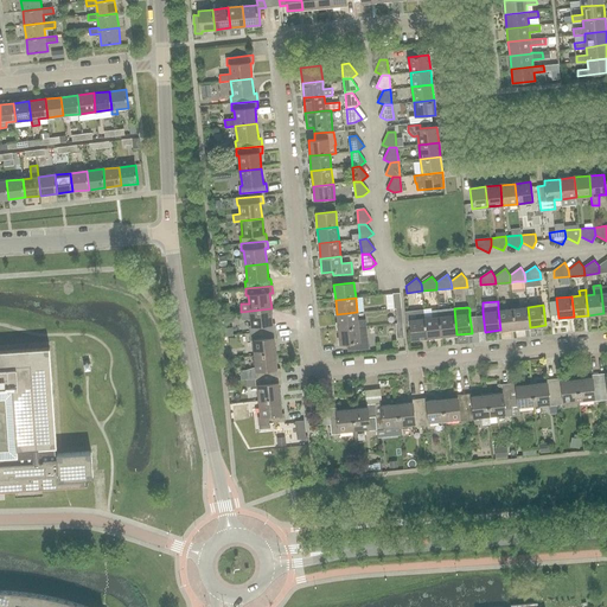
[(530,327),(528,307),(513,308),(516,328),(530,327)]
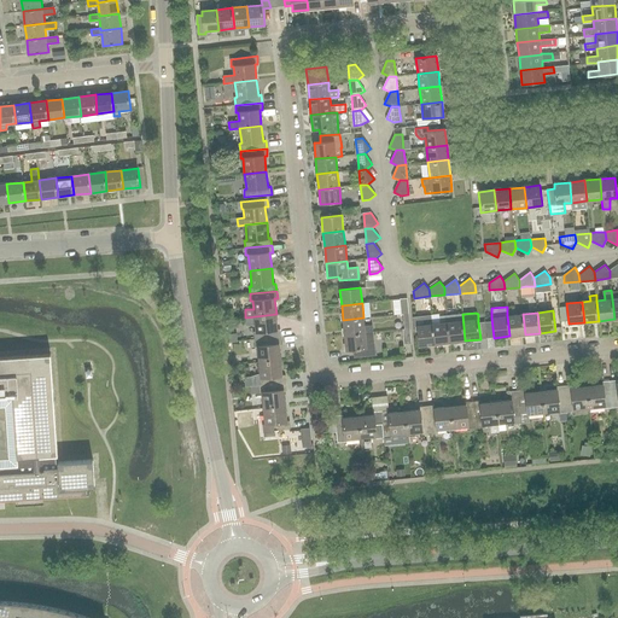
[(278,330),(277,314),(245,318),(246,325),(255,325),(256,332),(254,332),(255,339),(281,337),(280,328),(278,330)]
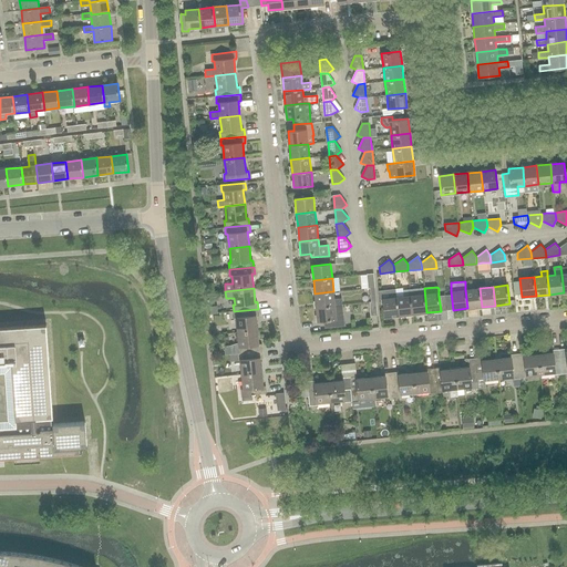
[(426,312),(424,288),(410,289),(412,315),(426,312)]
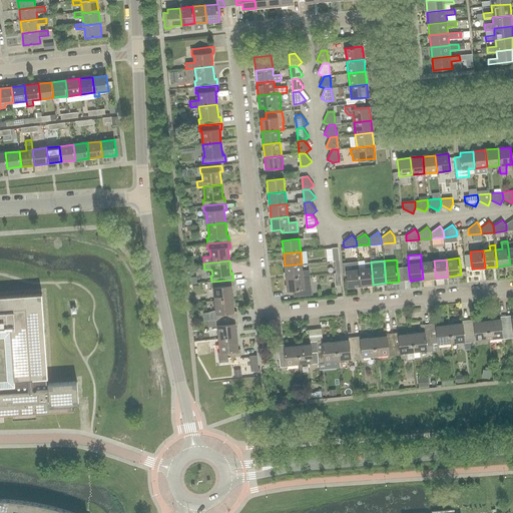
[(436,278),(434,261),(421,262),(423,279),(436,278)]
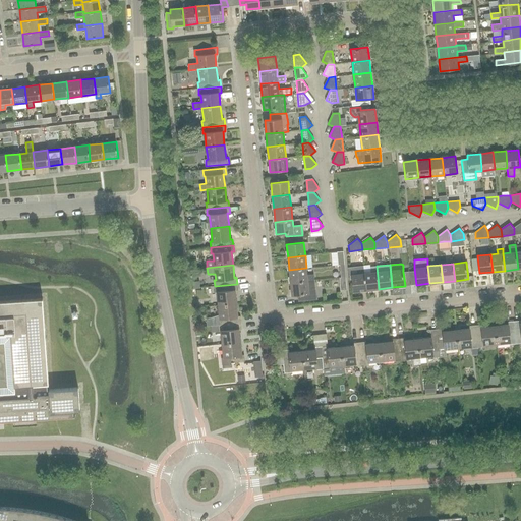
[(379,289),(377,266),(370,267),(370,272),(364,273),(366,290),(379,289)]
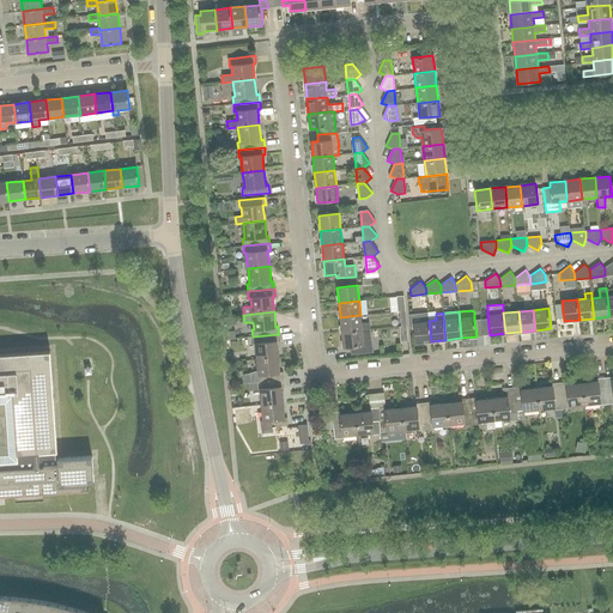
[(431,341),(429,321),(426,321),(426,314),(422,315),(422,322),(413,322),(416,343),(431,341)]
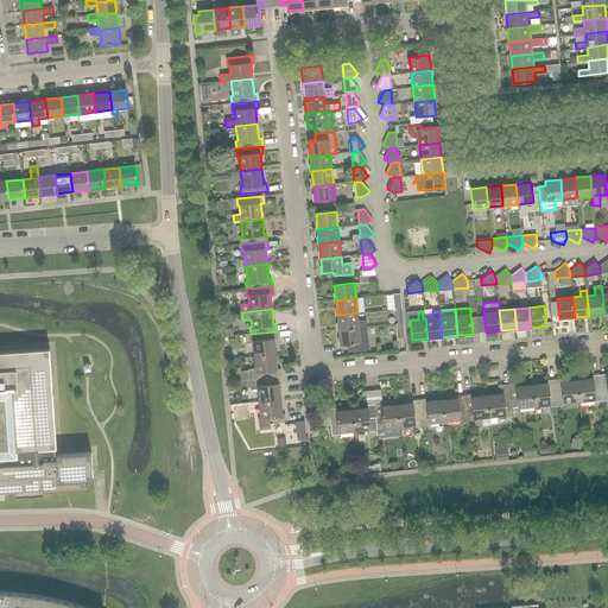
[(367,320),(359,321),(358,312),(337,315),(339,329),(359,328),(367,327),(367,320)]
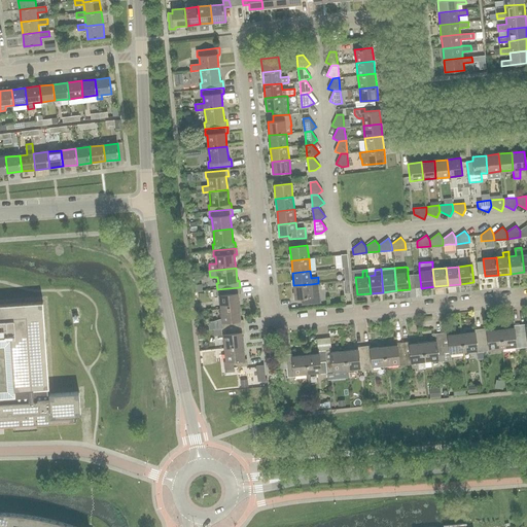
[(320,302),(318,283),(311,284),(293,285),(295,299),(303,299),(303,304),(302,304),(302,305),(321,303),(321,302),(320,302)]
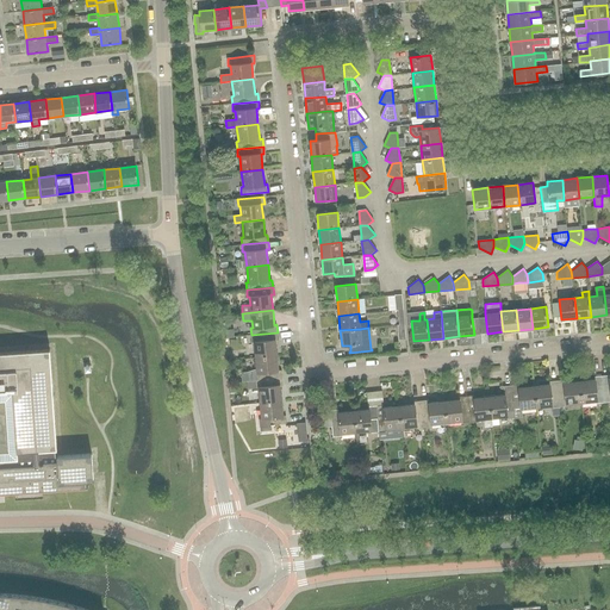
[(278,340),(278,332),(251,335),(253,343),(254,342),(255,358),(277,355),(275,340),(278,340)]
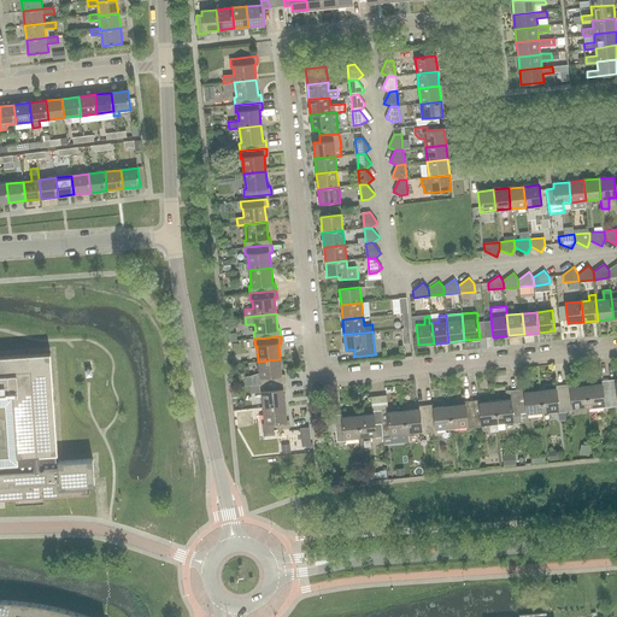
[(94,471),(93,459),(57,462),(56,454),(58,454),(51,353),(0,356),(0,499),(9,499),(9,498),(89,493),(89,492),(87,492),(87,487),(94,486),(94,480),(94,476),(94,471)]
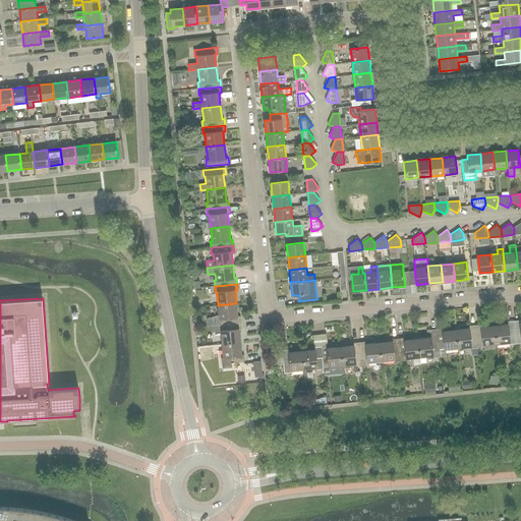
[(219,325),(241,323),(240,315),(238,316),(236,303),(218,305),(220,316),(207,317),(207,326),(219,325)]
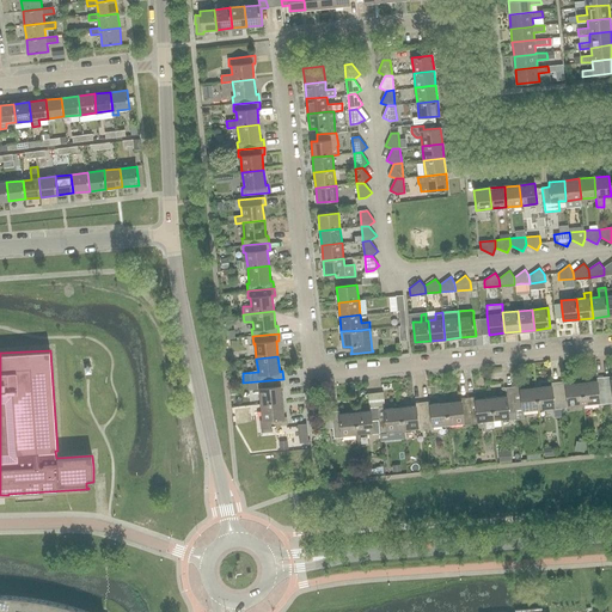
[(607,403),(604,377),(597,378),(597,380),(581,383),(583,404),(599,402),(599,404),(607,403)]
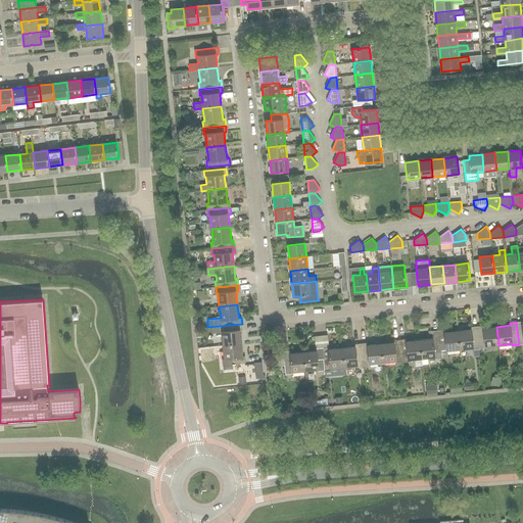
[(242,330),(242,324),(220,326),(220,332),(222,332),(223,345),(241,343),(240,330),(242,330)]
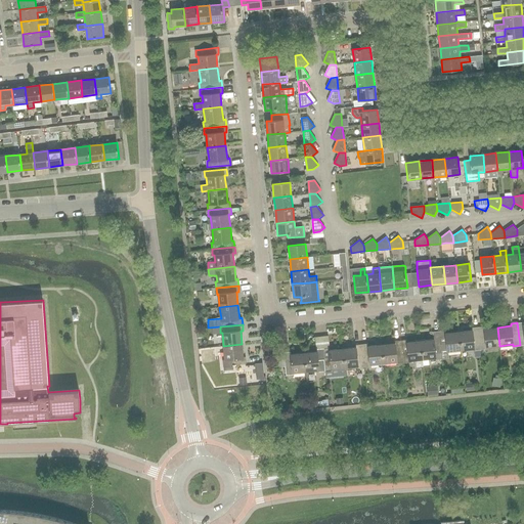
[(481,349),(478,326),(472,328),(472,330),(459,332),(461,350),(474,348),(474,350),(481,349)]
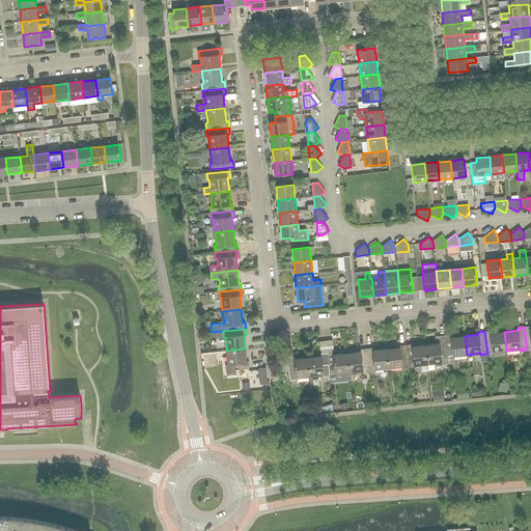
[(506,351),(504,332),(492,333),(492,331),(484,331),(487,354),(494,354),(494,352),(506,351)]
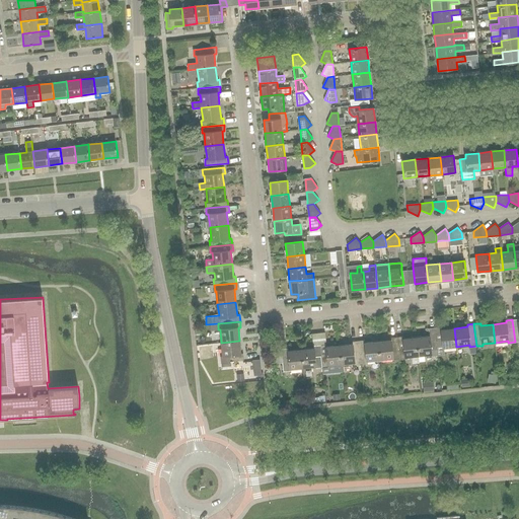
[(438,356),(435,327),(429,328),(430,336),(418,337),(419,356),(431,354),(431,356),(438,356)]
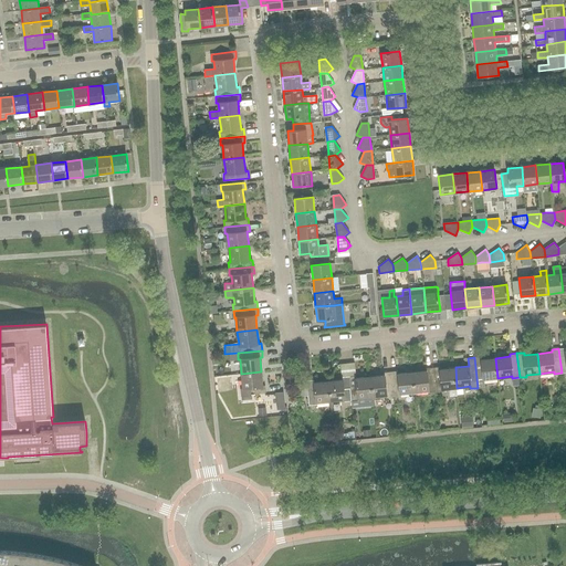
[(498,378),(495,358),(482,359),(481,357),(474,357),(478,388),(484,387),(484,381),(484,379),(498,378)]
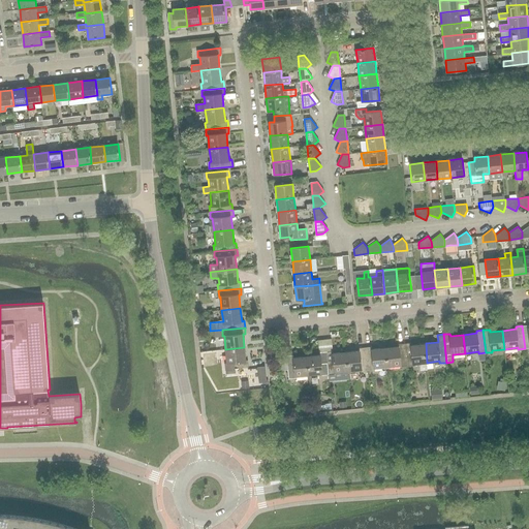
[(427,363),(426,343),(411,345),(411,342),(405,343),(407,366),(414,366),(413,364),(427,363)]
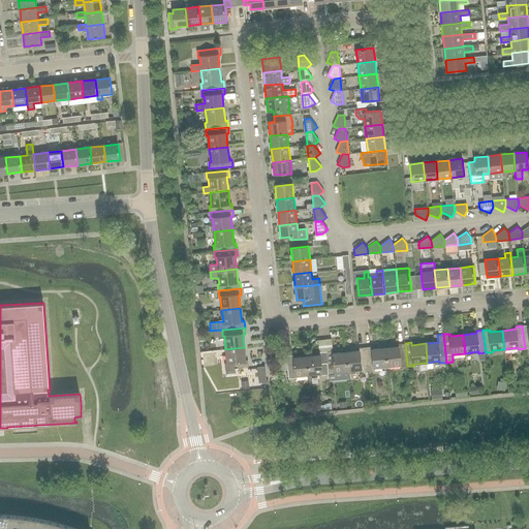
[(407,366),(405,343),(398,344),(399,346),(385,347),(387,367),(401,365),(401,367),(407,366)]
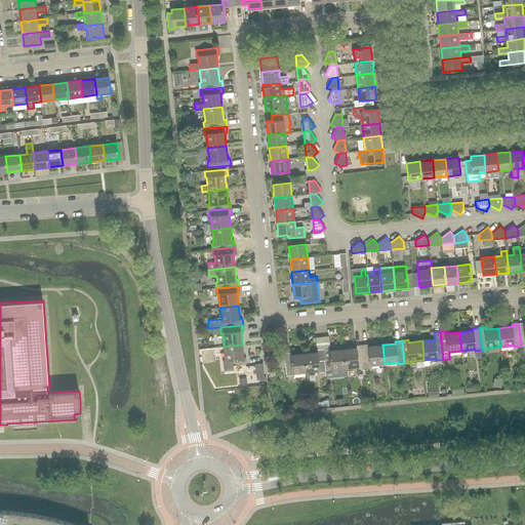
[(385,364),(382,345),(369,347),(369,344),(363,345),(365,367),(372,367),(371,365),(385,364)]
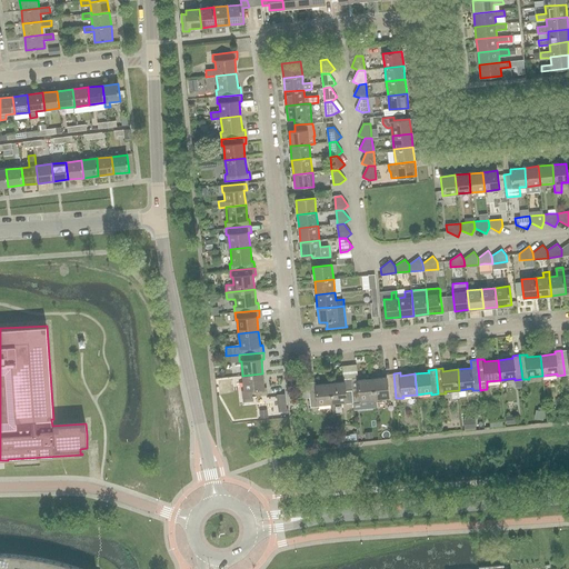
[(265,388),(262,373),(242,376),(245,390),(242,390),(242,397),(243,402),(253,401),(253,396),(268,395),(267,387),(265,388)]
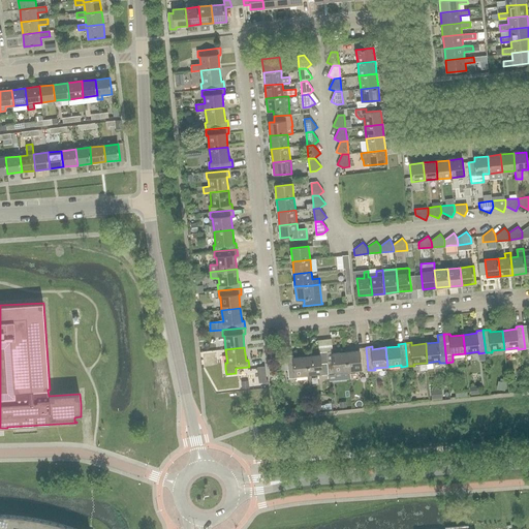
[(368,370),(366,347),(359,348),(360,350),(346,351),(348,370),(362,369),(362,371),(368,370)]
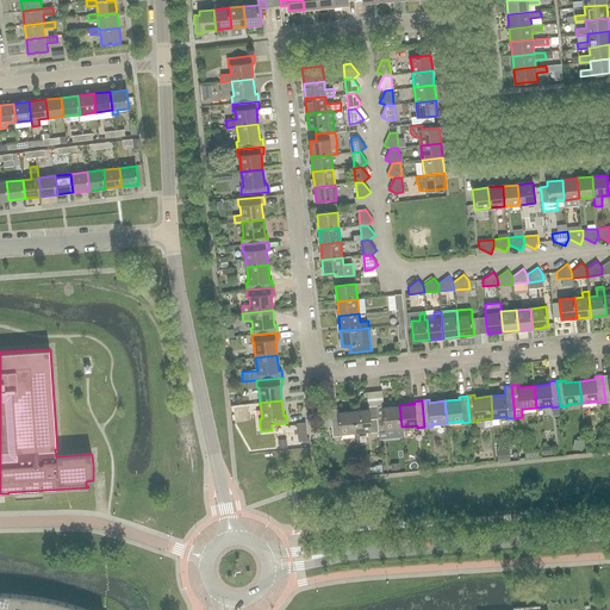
[(402,427),(399,405),(384,408),(384,404),(377,405),(379,431),(386,431),(386,429),(402,427)]
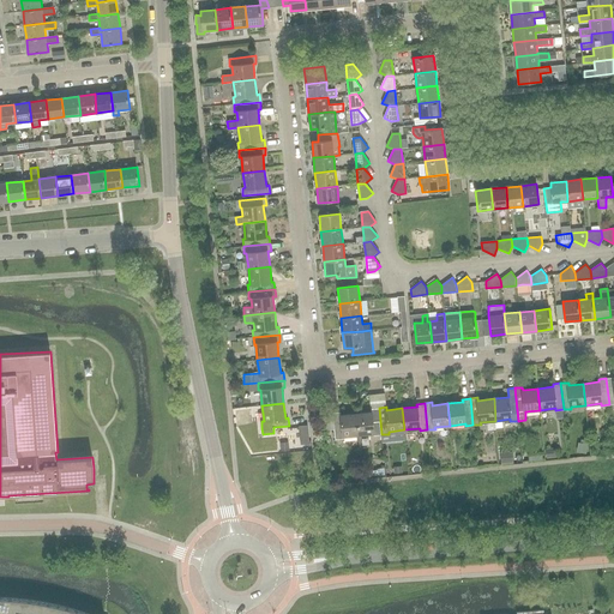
[(381,434),(379,408),(371,409),(371,411),(356,413),(359,434),(374,433),(374,435),(381,434)]
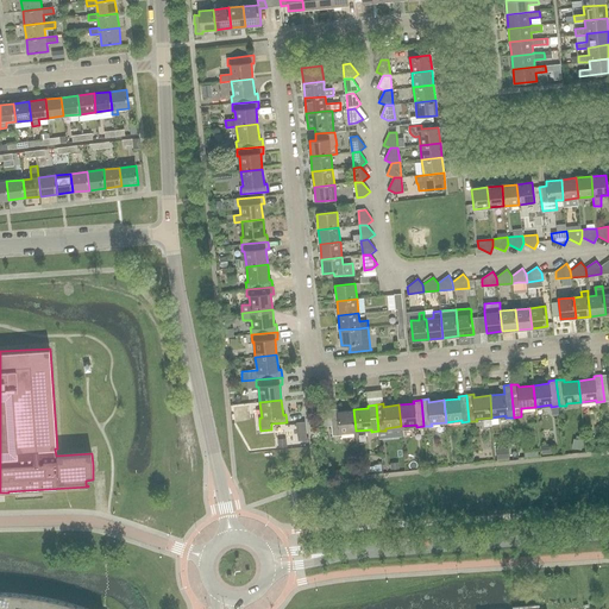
[(356,431),(353,409),(338,412),(338,408),(330,409),(332,427),(333,435),(340,434),(340,433),(356,431)]
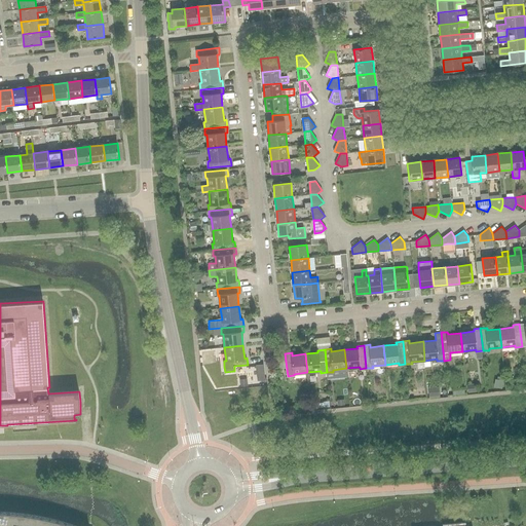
[(285,353),(277,354),(279,370),(287,369),(285,353)]
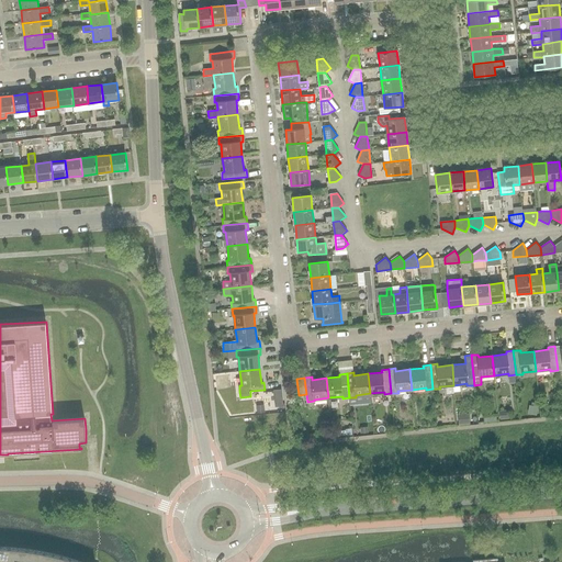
[(273,390),(274,405),(283,405),(282,389),(273,390)]
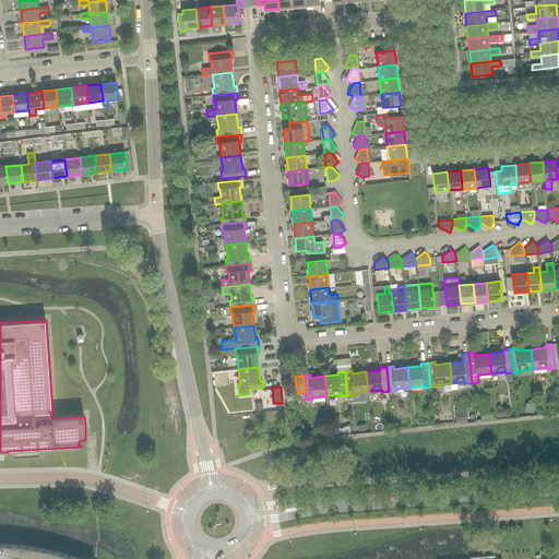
[(534,414),(535,405),(526,404),(525,413),(534,414)]
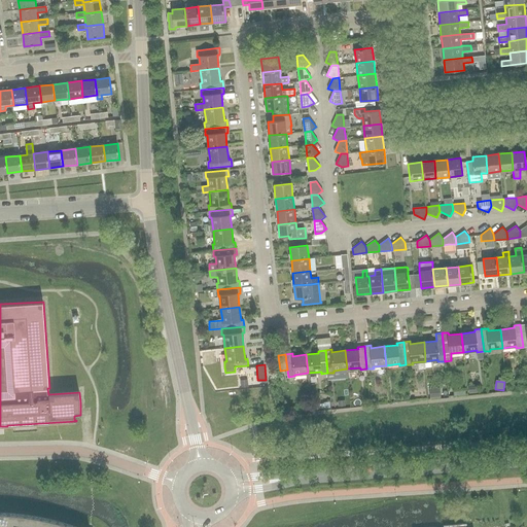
[(428,389),(429,398),(438,397),(437,388),(428,389)]
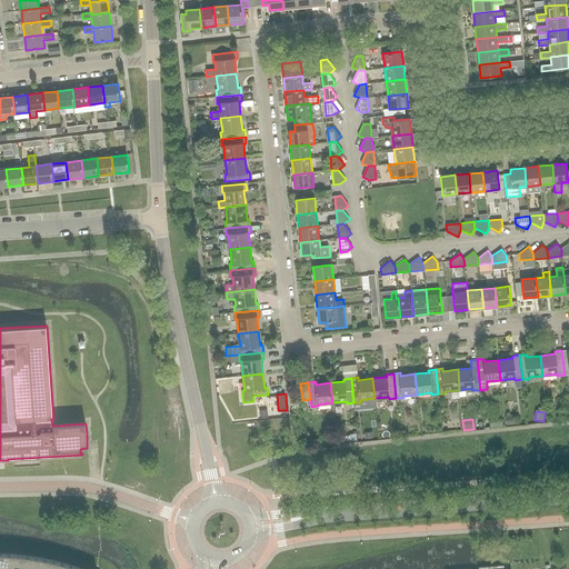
[(377,439),(376,430),(361,431),(362,440),(377,439)]
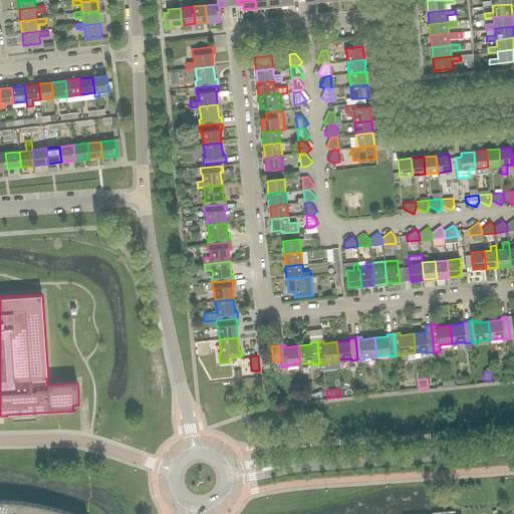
[(0,513),(73,513),(71,513),(64,511),(56,509),(48,507),(40,505),(32,504),(24,503),(16,502),(8,501),(0,501),(0,500),(0,513)]
